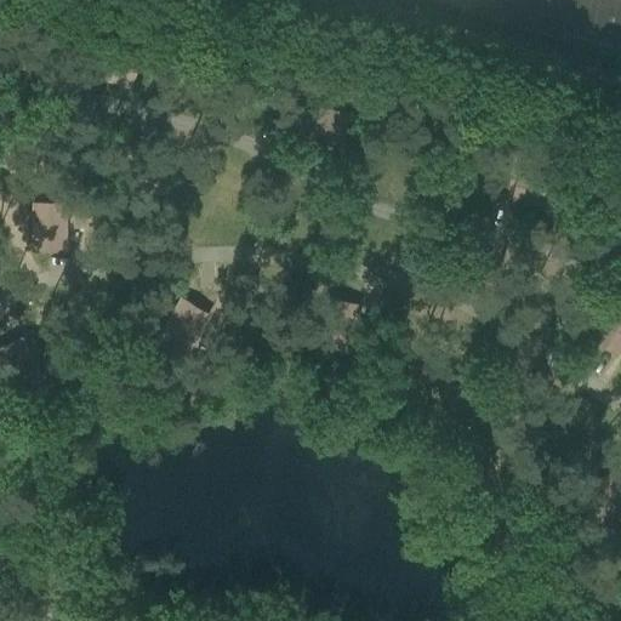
[(84,73),(130,87),(140,55),(95,40),(84,73)]
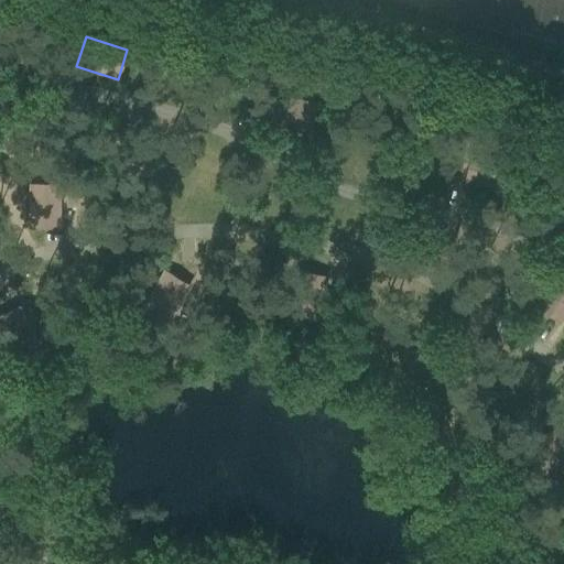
[(266,121),(307,133),(316,104),(273,91),(266,121)]
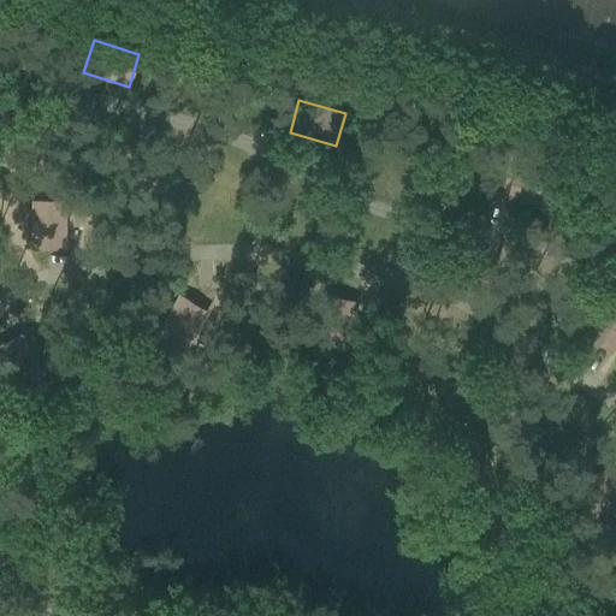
[(507,200),(554,209),(561,176),(514,166),(507,200)]
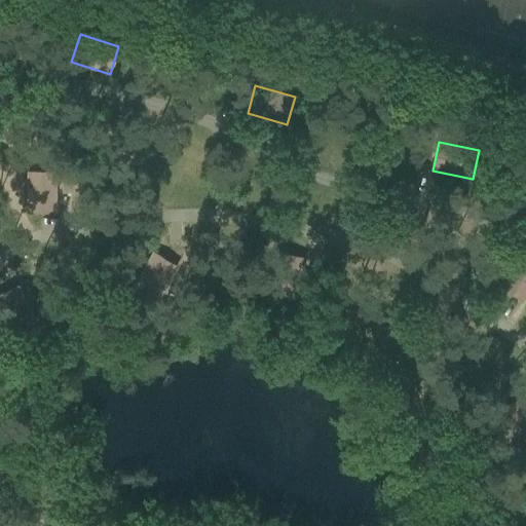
[(28,213),(55,212),(55,171),(27,172),(28,213)]
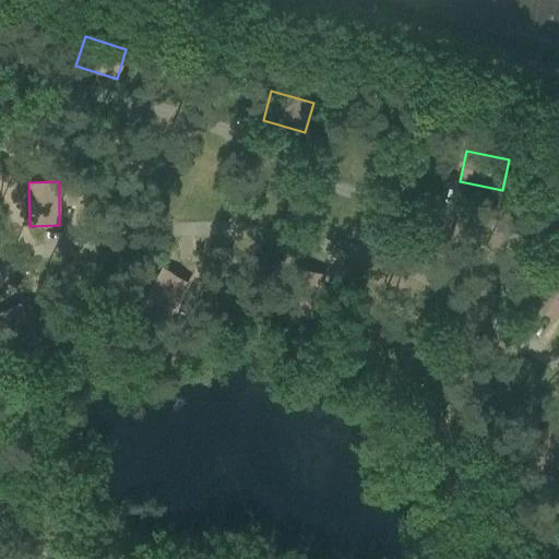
[(166,320),(188,283),(162,268),(140,304),(166,320)]
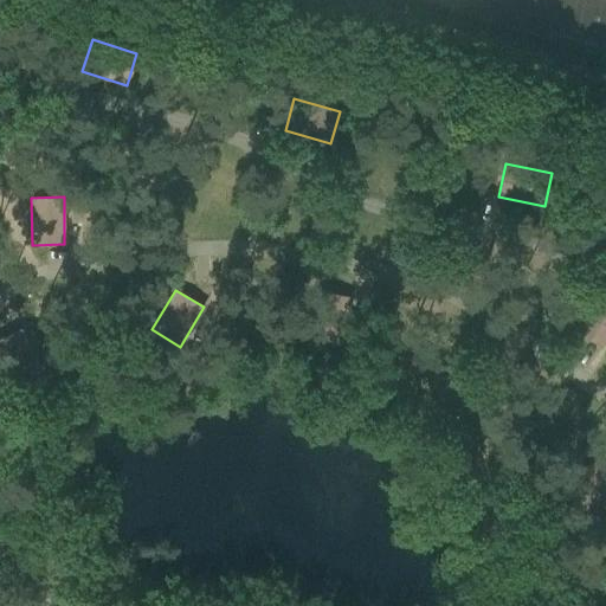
[(309,335),(339,342),(349,297),(318,290),(309,335)]
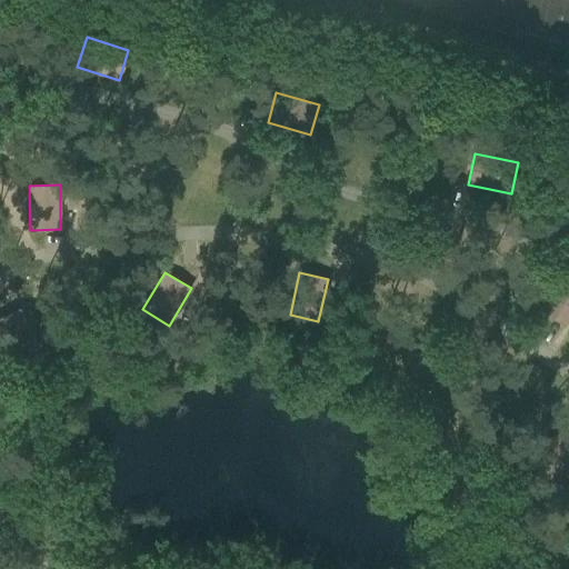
[(0,317),(0,340),(10,361),(40,347),(20,308),(0,317)]
